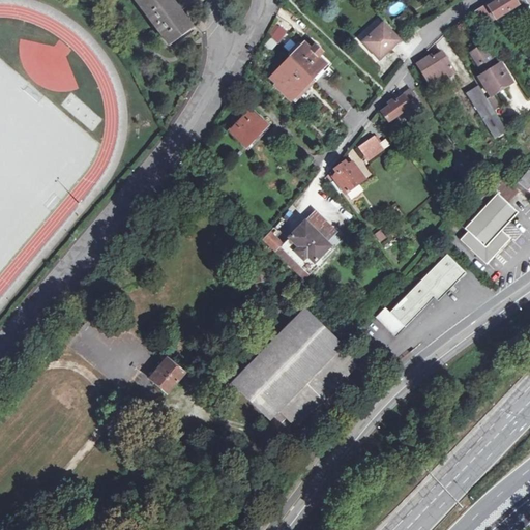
[(193,29),(170,0),(135,0),(170,47),(193,29)]
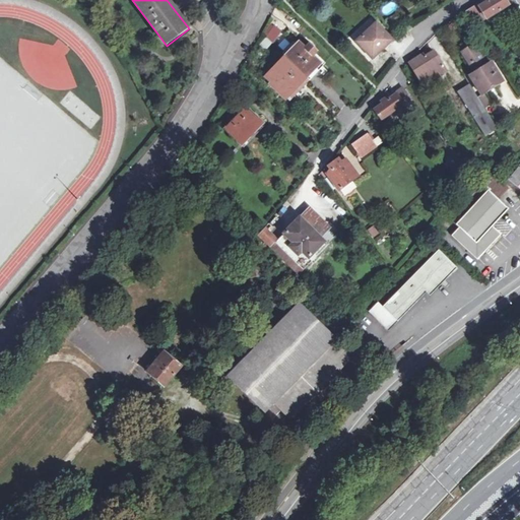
[(491,24),(504,17),(502,13),(500,10),(508,5),(505,0),(483,0),(477,4),(465,12),(473,25),(485,18),(486,17),(491,24)]
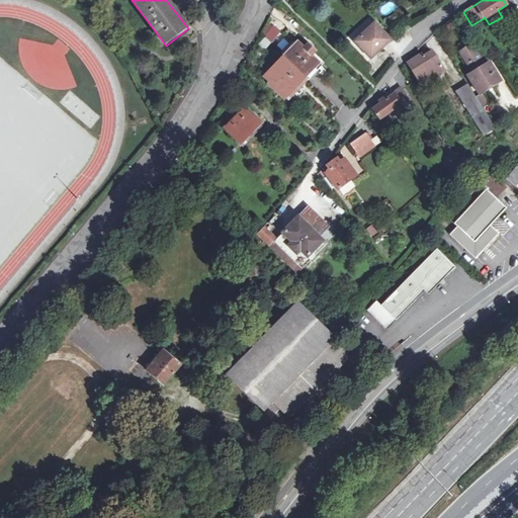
[(386,16),(391,22),(398,18),(394,12),(386,16)]
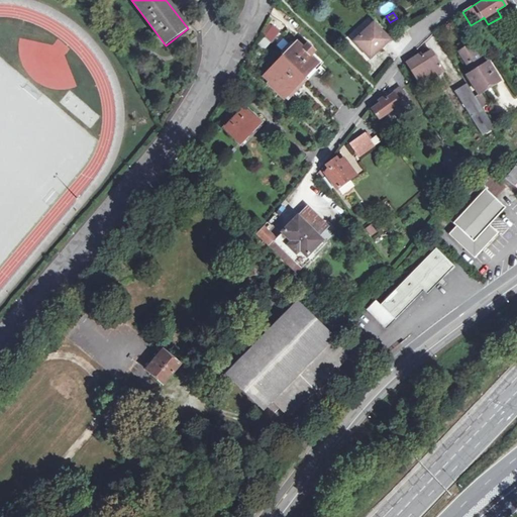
[(277,20),(273,26),(280,31),(285,26),(277,20)]
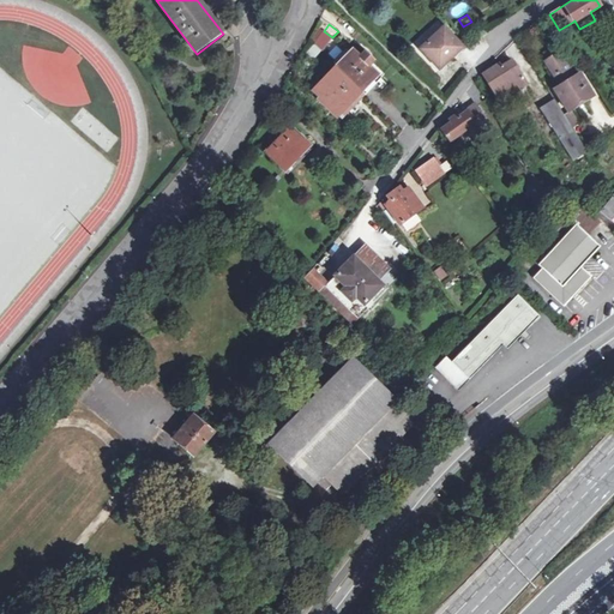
[(420,47),(439,68),(463,48),(443,26),(420,47)]
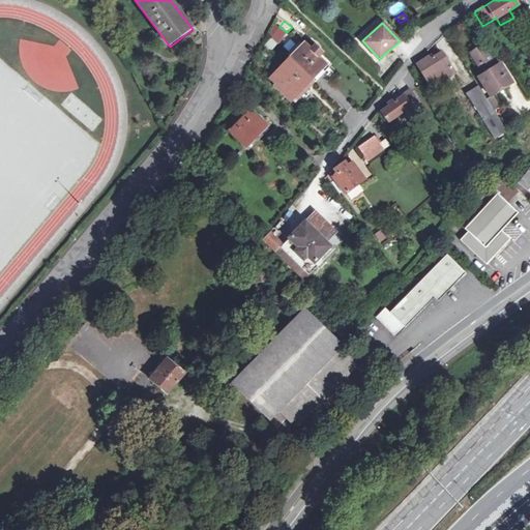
[(288,33),(287,32),(280,27),(280,26),(270,37),(276,43),(288,33)]
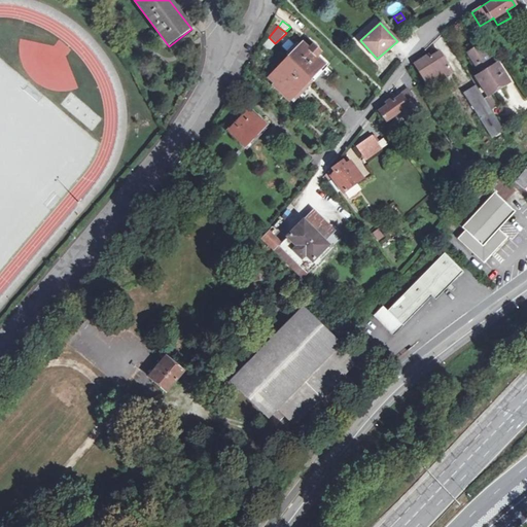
[(315,72),(320,67),(323,64),(304,44),(291,55),(290,53),(284,59),(286,60),(267,79),(287,100),(288,98),(295,92),(297,90),(309,78),(313,81),(318,75),(315,72)]
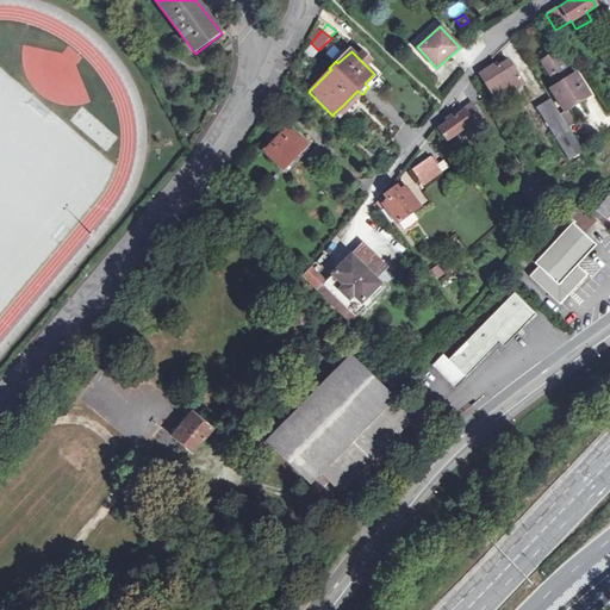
[(543,60),(547,66),(558,58),(553,53),(543,60)]
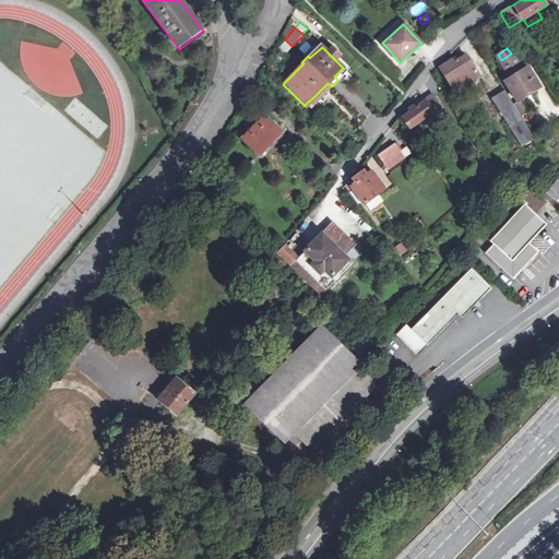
[(516,103),(520,100),(525,97),(532,93),(540,88),(527,68),(522,71),(511,54),(501,60),(511,78),(504,82),(516,103)]
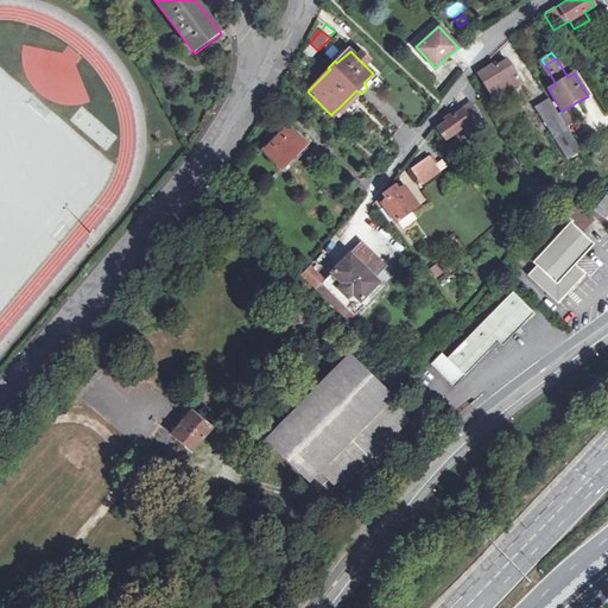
[(495,67),(494,64),(477,75),(494,102),(521,84),(506,61),(495,67)]
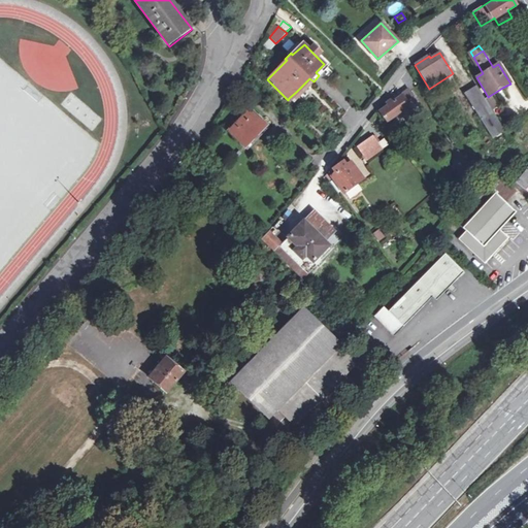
[(316,72),(319,75),(325,70),(321,67),(316,72)]
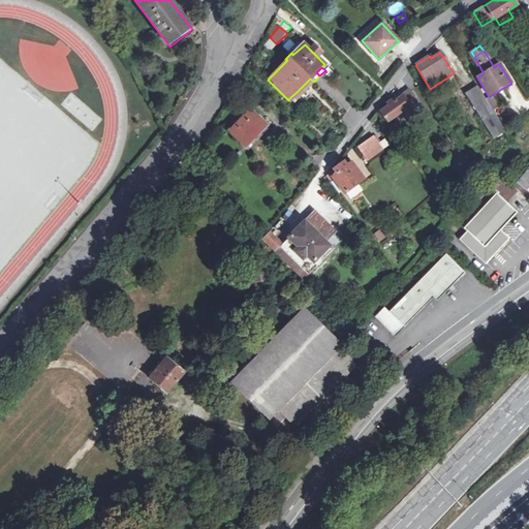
[(310,79),(299,90),(302,94),(314,82),(310,79)]
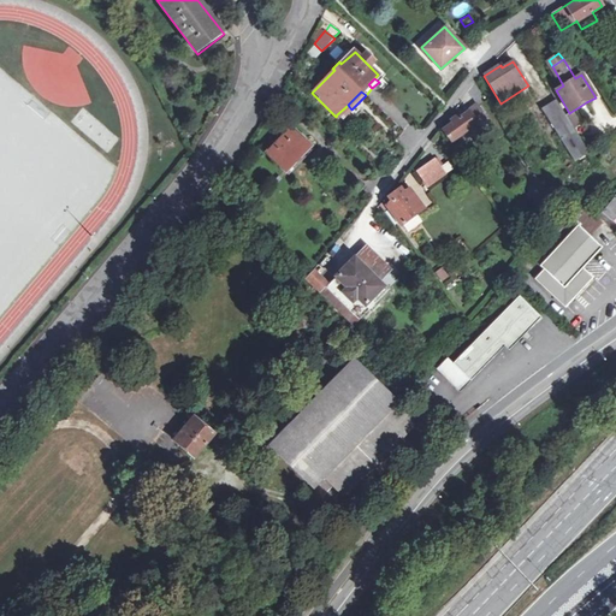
[(574,130),(564,116),(555,100),(537,112),(568,164),(588,153),(574,130)]
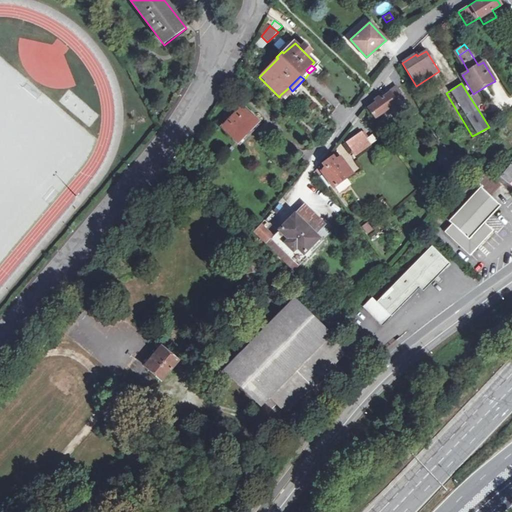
[(377,113),(384,109),(392,104),(402,97),(396,88),(380,98),(378,96),(373,99),(374,102),(366,107),(372,117),(377,113)]
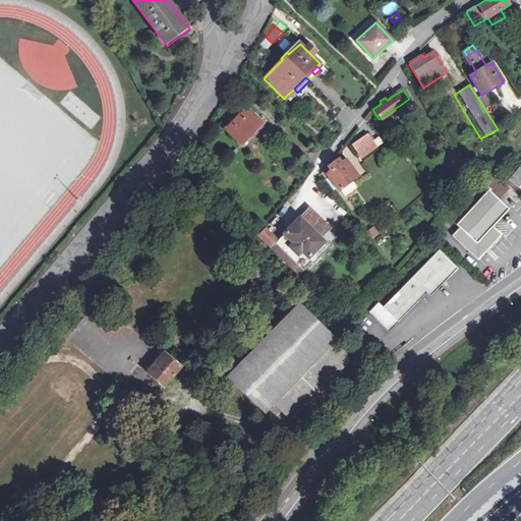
[(292,91),(285,97),(289,101),(295,94),(292,91)]
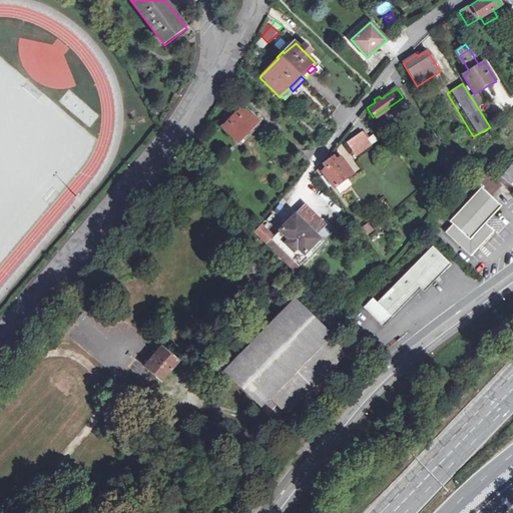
[(485,104),(477,92),(474,94),(470,96),(478,108),(485,104)]
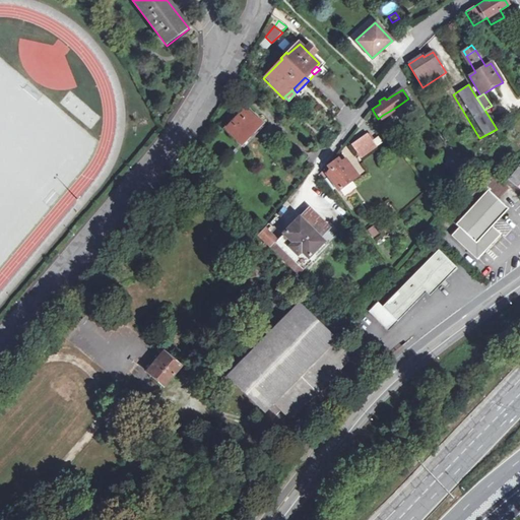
[(223,128),(240,143),(260,122),(254,116),(244,107),(223,128)]
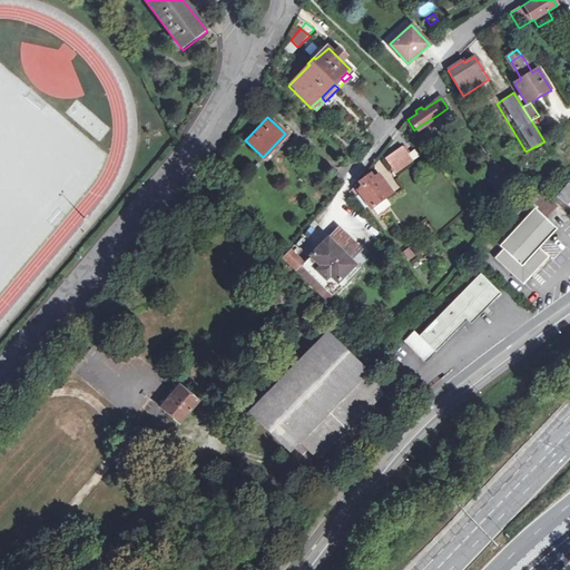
[(428,121),(420,126),(425,134),(433,129),(429,124),(428,121)]
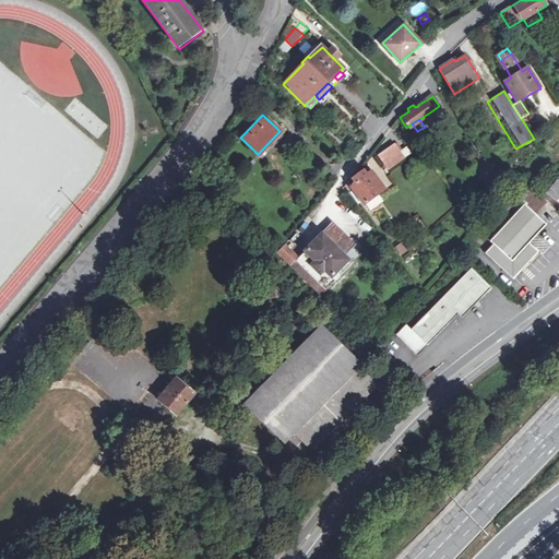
[(280,131),(258,154),(261,158),(284,135),(280,131)]
